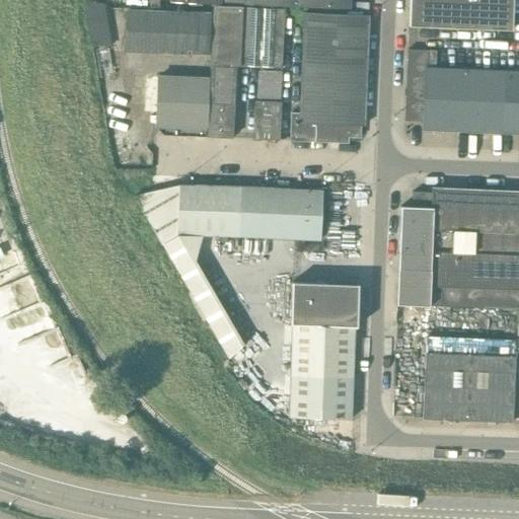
[(350,9),(350,0),(297,0),(297,7),(350,9)]
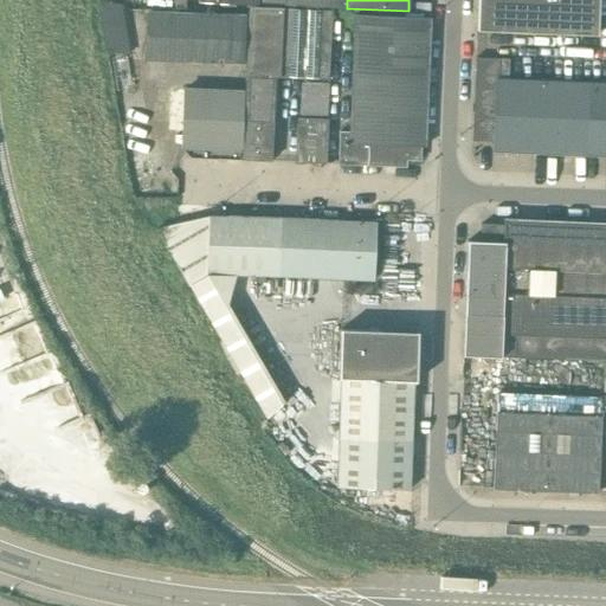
[(478,0),(477,31),(598,36),(598,0),(478,0)]
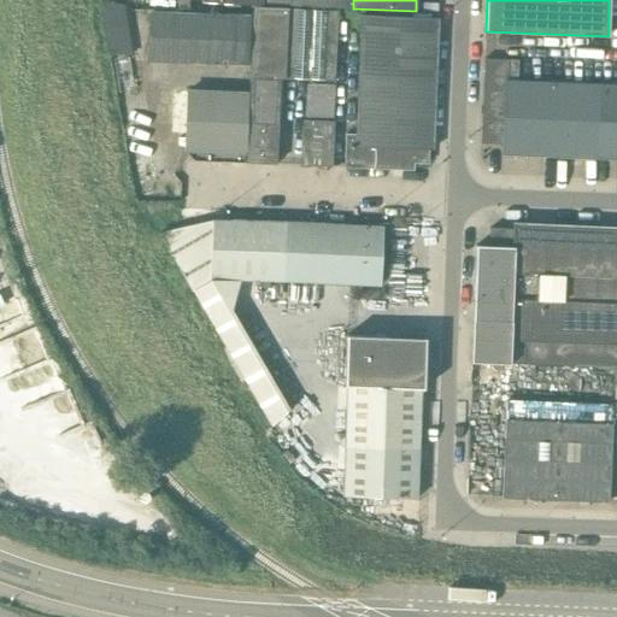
[(99,4),(109,56),(133,56),(123,4),(99,4)]
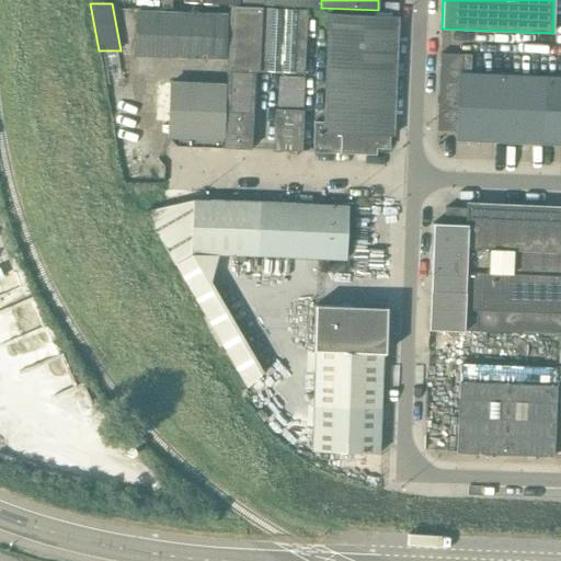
[(231,8),(224,149),(251,150),(254,72),(260,73),(262,10),(231,8)]
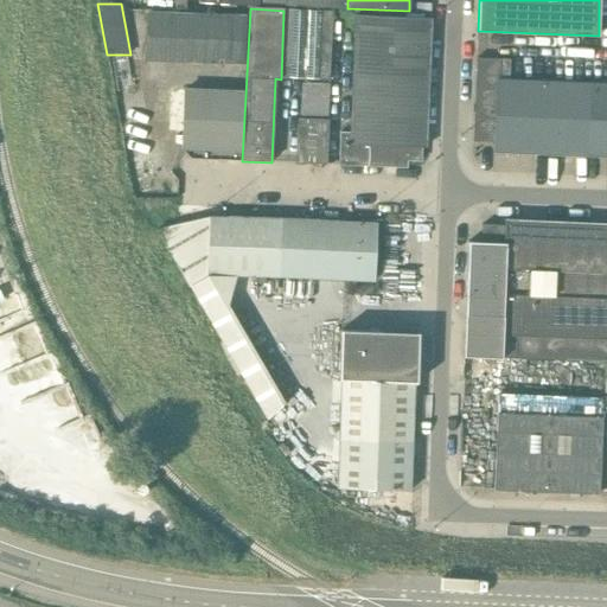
[(281,80),(302,80),(330,81),(333,12),(283,11),(281,80)]
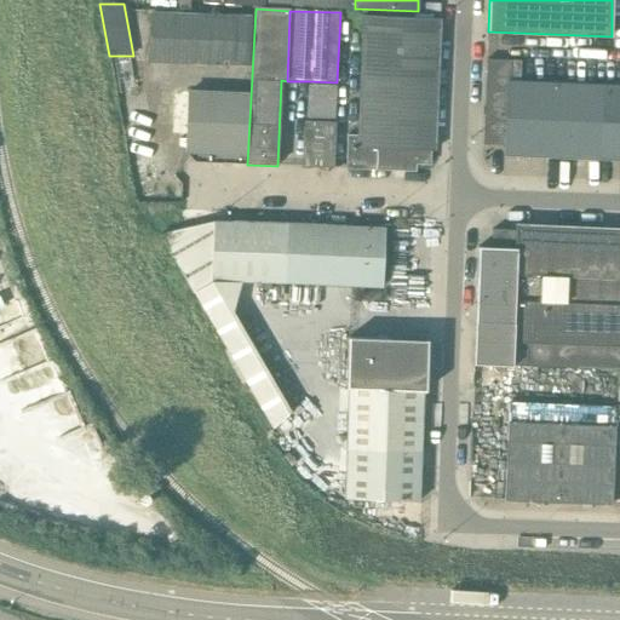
[(150,63),(190,64),(191,16),(151,15),(150,63)]
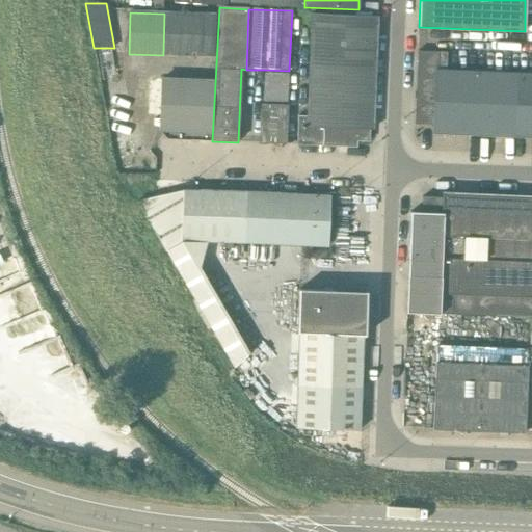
[(164,14),(163,55),(212,57),(214,16),(164,14)]
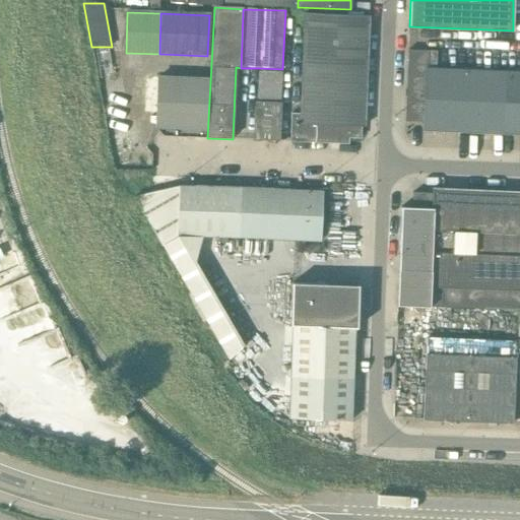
[(365,127),(369,17),(305,14),(301,115),(301,124),(361,127),(365,127)]
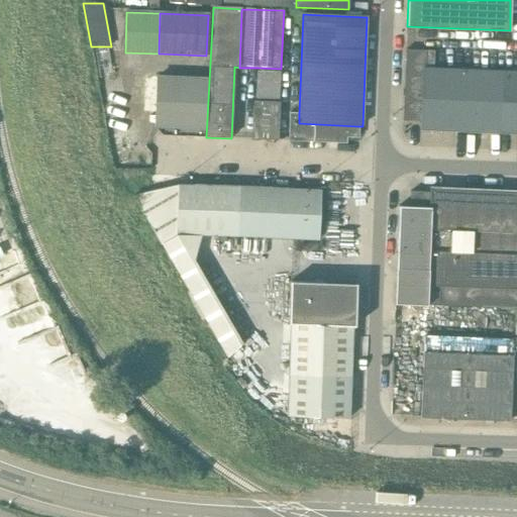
[(94,53),(98,78),(110,76),(106,50),(94,53)]
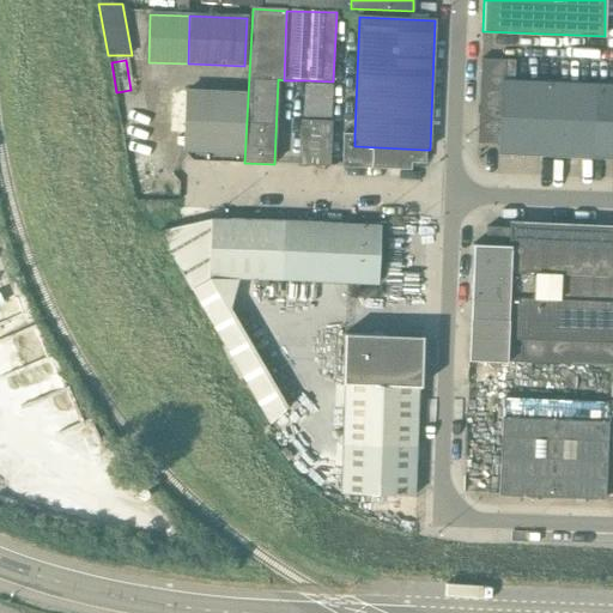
[(481,60),(480,78),(478,143),(499,144),(499,155),(511,155),(514,82),(514,61),(481,60)]
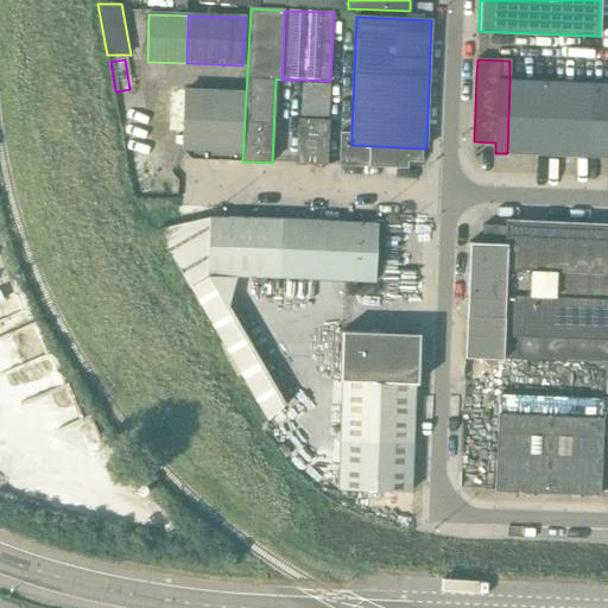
[(607,84),(510,81),(507,153),(607,157),(607,84)]
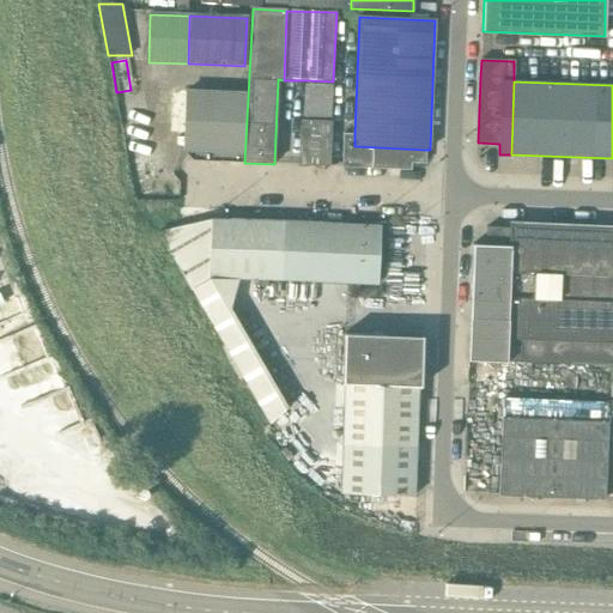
[(192,161),(241,163),(241,153),(242,153),(244,95),(170,91),(169,135),(184,135),(184,152),(192,161)]
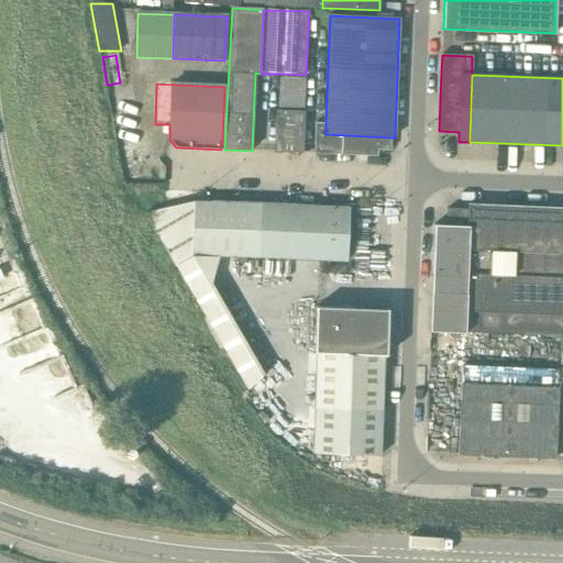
[(120,110),(109,112),(113,136),(124,134),(120,110)]
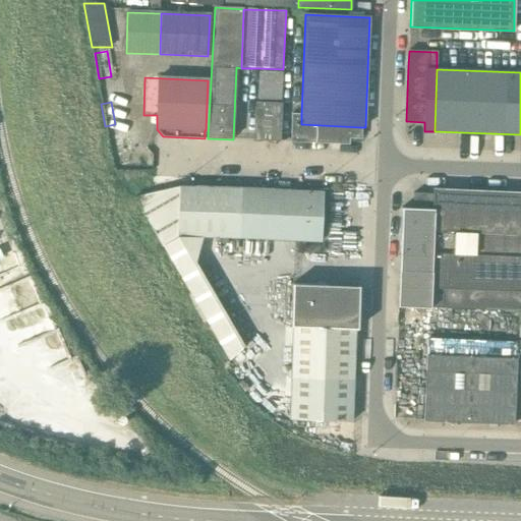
[(256,108),(255,140),(279,141),(281,109),(281,104),(257,103),(256,103),(256,108)]
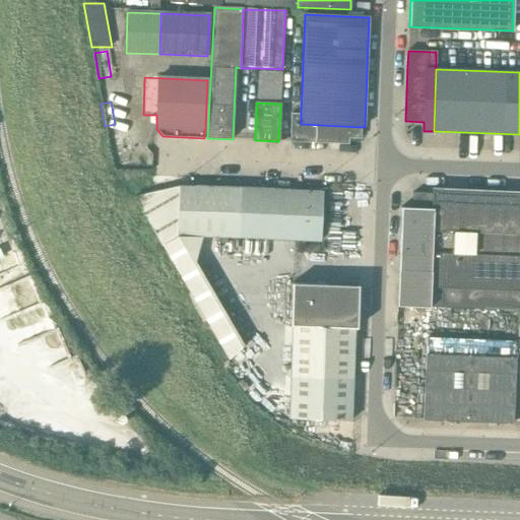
[(347,144),(347,143),(347,138),(360,138),(361,127),(301,124),(301,115),(291,115),(290,142),(347,144)]
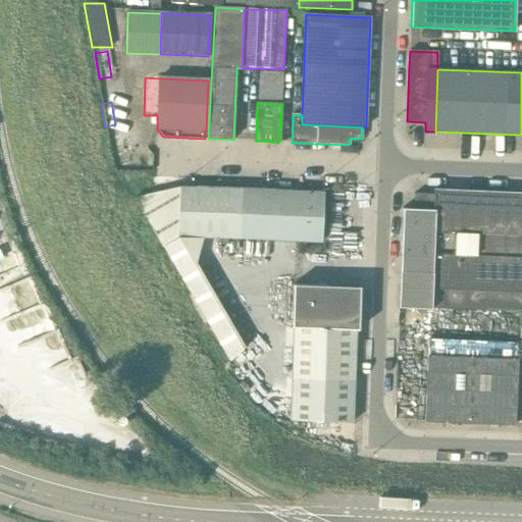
[(176,270),(179,187),(133,198),(162,246),(176,270)]
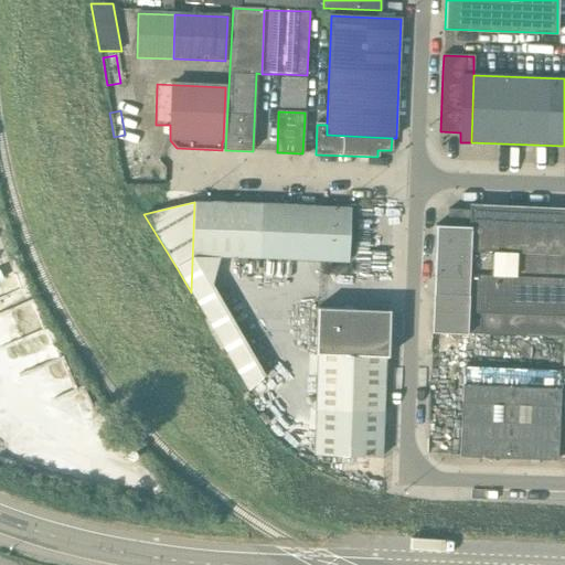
[(257,258),(260,205),(194,202),(191,292),(247,391),(249,388),(265,376),(212,286),(220,257),(257,258)]
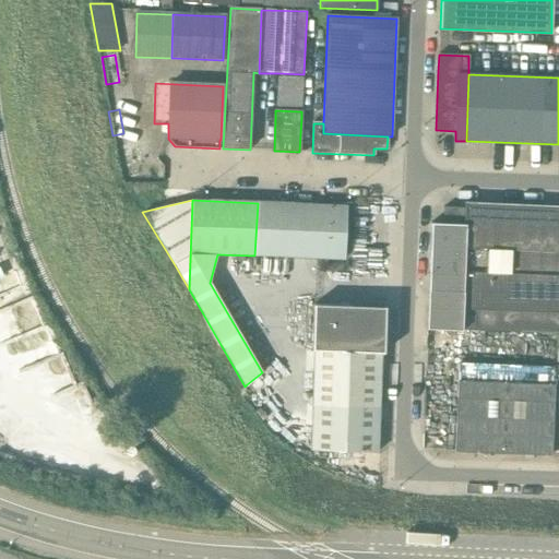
[(464,226),(463,274),(558,277),(558,205),(549,206),(525,205),(500,204),(465,202),(464,202),(464,210),(464,226)]
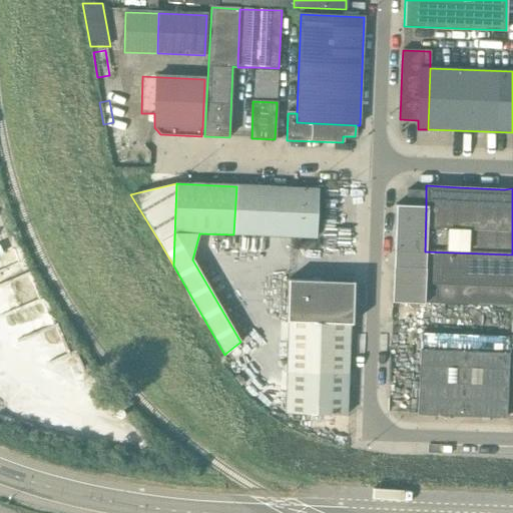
[(317,189),(236,186),(233,234),(315,238),(317,189)]
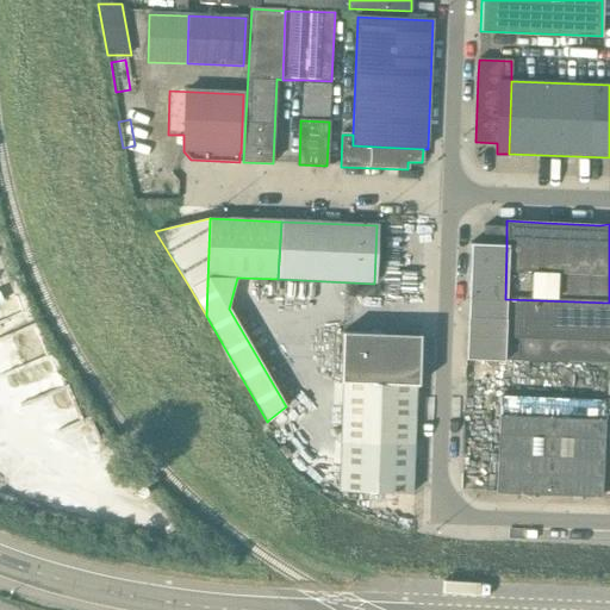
[(483,246),(506,247),(506,229),(484,228),(483,246)]
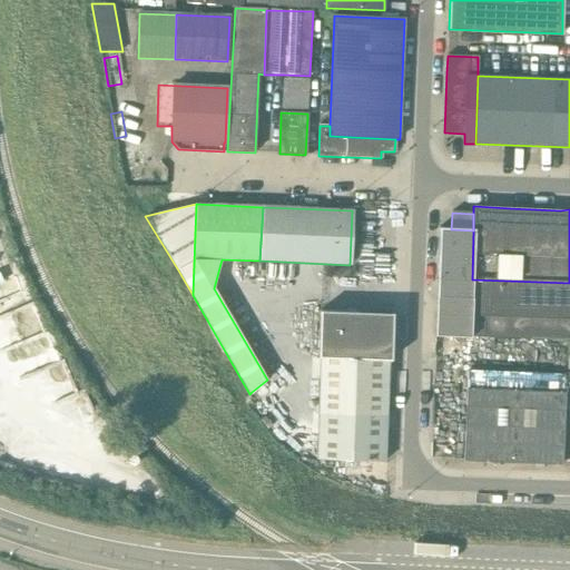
[(436,297),(438,297),(465,298),(472,298),(472,279),(473,231),(451,229),(440,229),(436,297)]
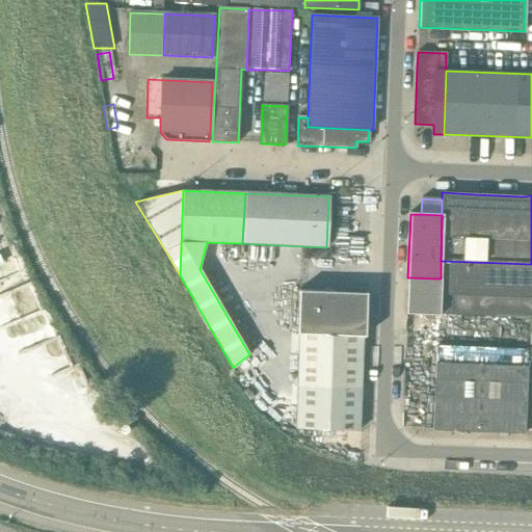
[(441,278),(441,293),(453,293),(531,296),(531,264),(441,261),(441,278)]
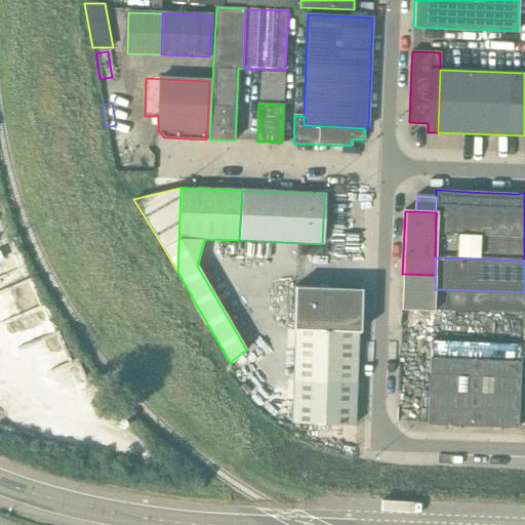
[(402,310),(446,312),(524,314),(524,292),(447,289),(435,289),(435,275),(429,275),(429,296),(402,295),(402,310)]
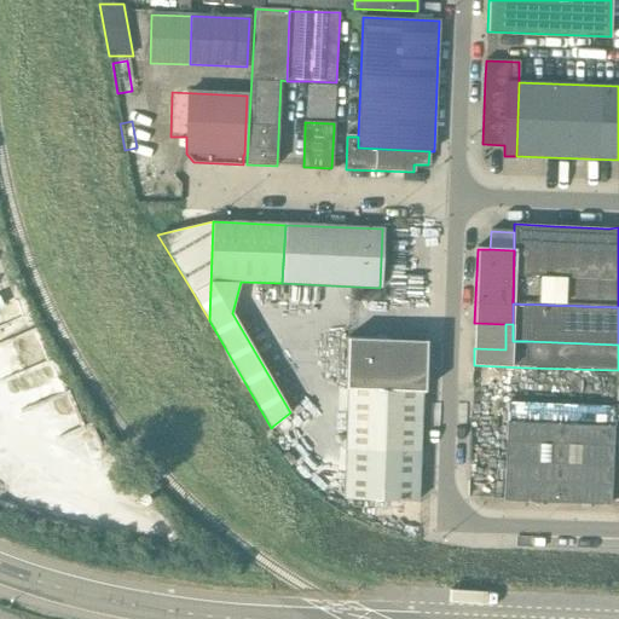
[(347,451),(420,452),(422,393),(426,393),(427,342),(347,337),(346,388),(348,388),(347,451)]
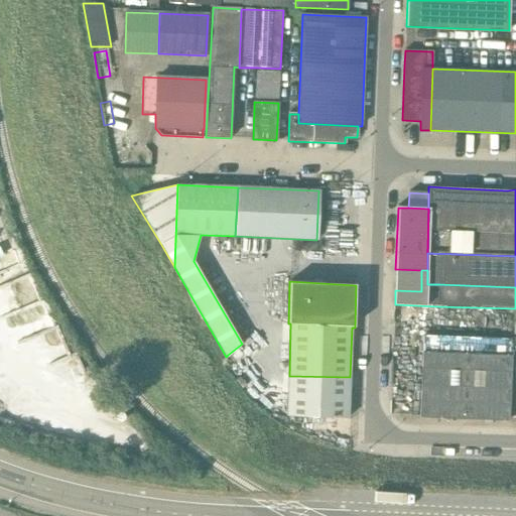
[(509,421),(511,356),(512,340),(423,337),(420,417),(509,421)]
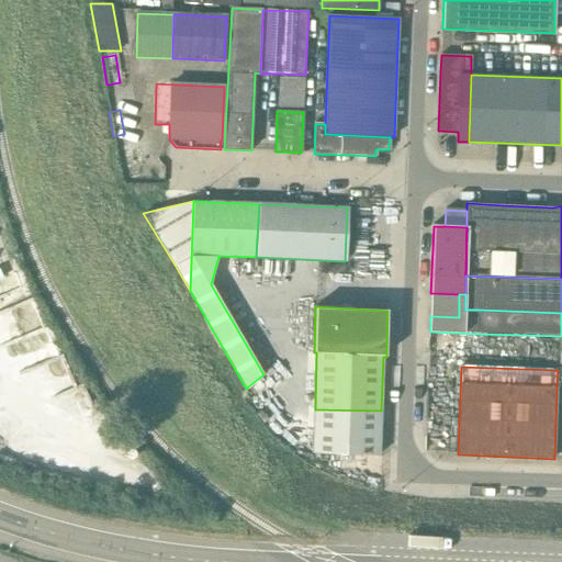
[(380,454),(381,411),(315,409),(314,453),(380,454)]
